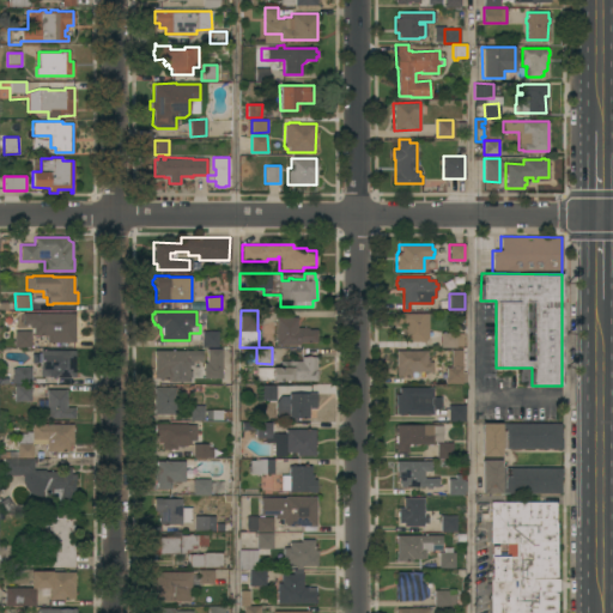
[(74,313),(74,343),(47,343),(47,335),(32,335),(32,327),(22,327),(22,313),(74,313)]
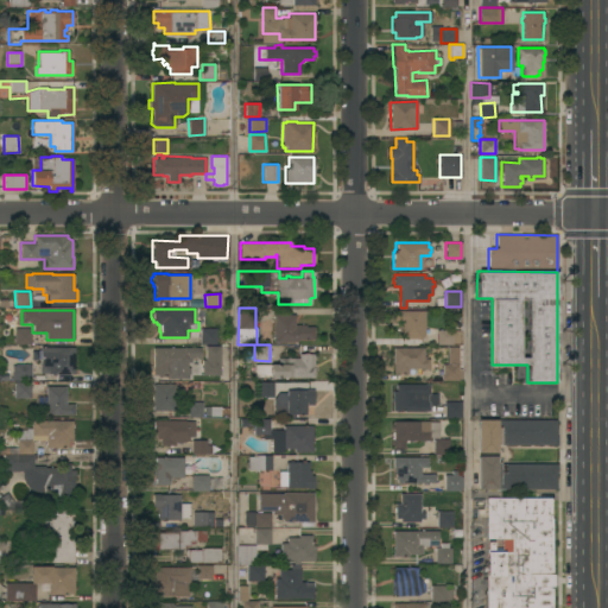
[(425,310),(425,335),(420,339),(401,339),(400,321),(393,321),(392,310),(425,310)]
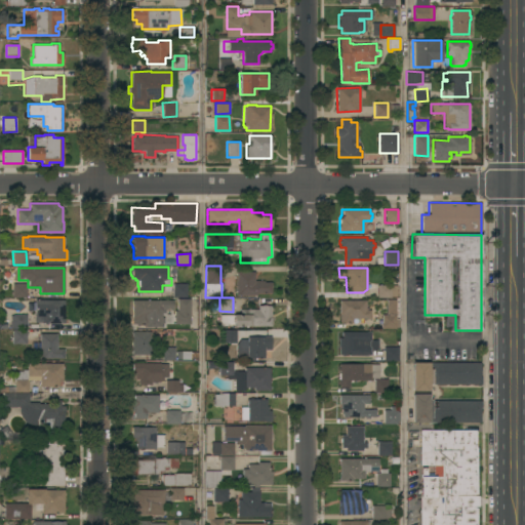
[(236,272),(254,271),(254,280),(264,280),(264,282),(271,282),(271,292),(256,293),(256,295),(236,295),(236,272)]
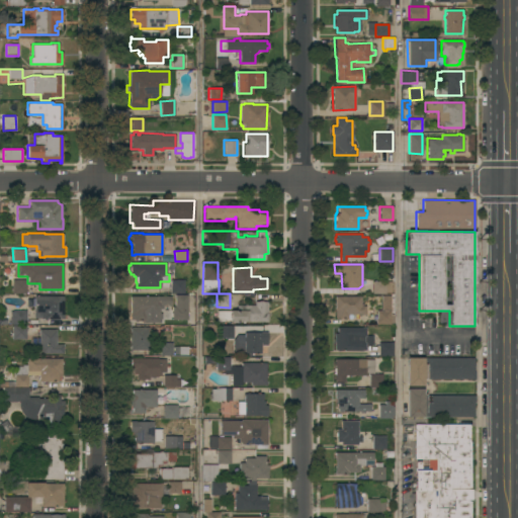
[(26,279),(26,293),(12,293),(12,279),(26,279)]
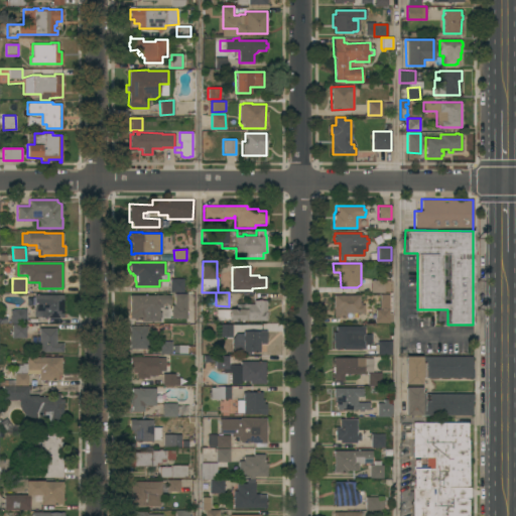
[(183,278),(183,292),(169,292),(169,278),(183,278)]
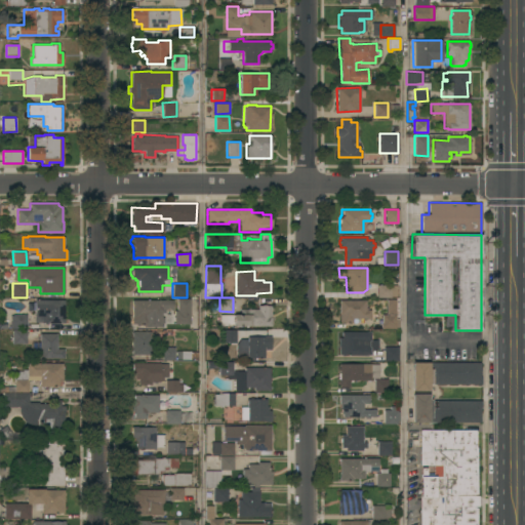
[(397,285),(397,296),(391,296),(391,297),(377,297),(377,285),(397,285)]
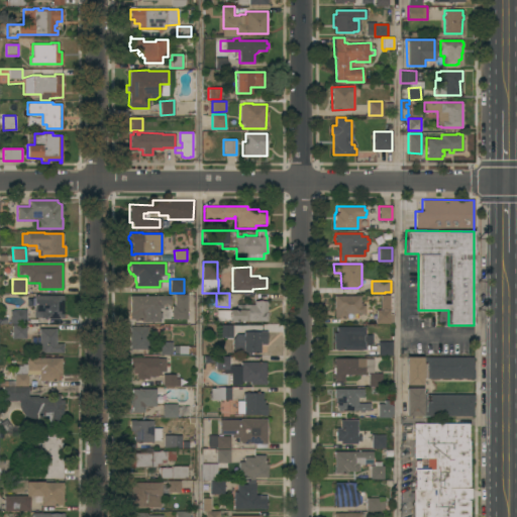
[(187,319),(172,319),(172,305),(175,305),(175,294),(187,294),(187,319)]
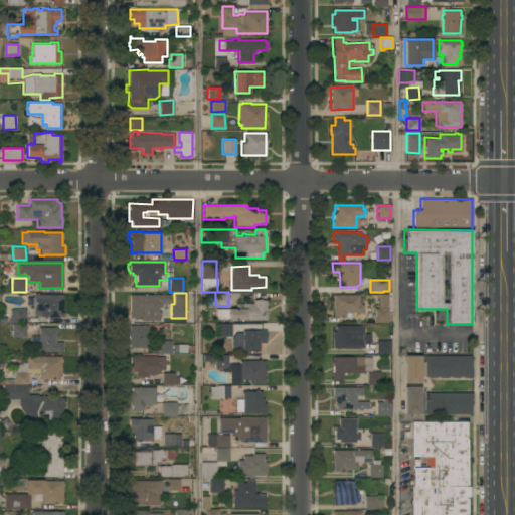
[(62,294),(62,317),(44,317),(44,316),(33,316),(33,294),(62,294)]
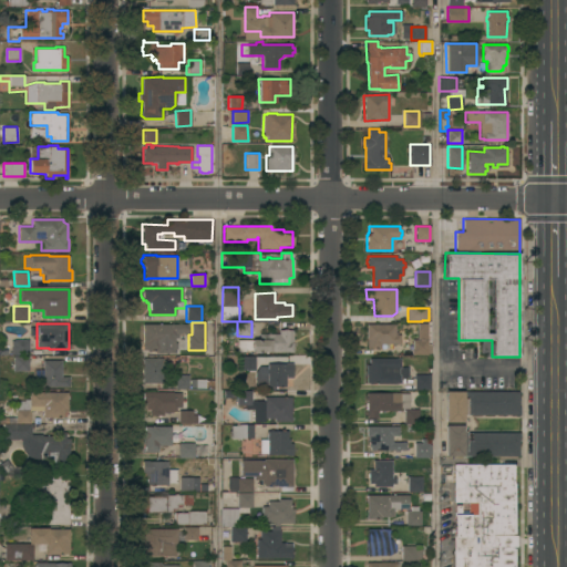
[(186,323),(186,333),(175,333),(175,342),(177,342),(177,349),(175,349),(175,353),(156,353),(156,350),(146,350),(146,344),(143,344),(143,323),(186,323)]
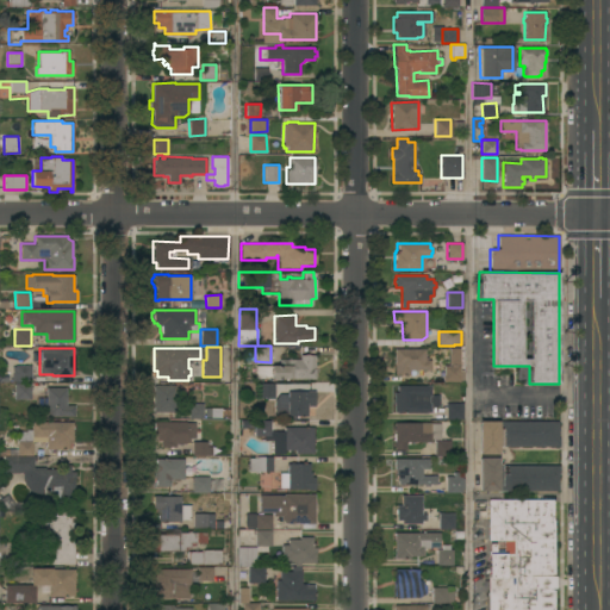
[(425,348),(425,358),(428,358),(428,360),(430,360),(430,369),(410,369),(410,374),(394,374),(393,348),(425,348)]
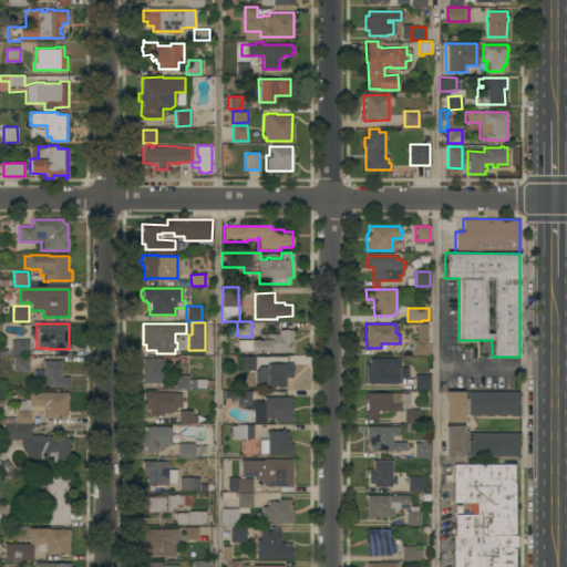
[(412,339),(416,339),(418,323),(428,323),(428,344),(431,344),(431,356),(426,356),(426,354),(412,354),(412,339)]
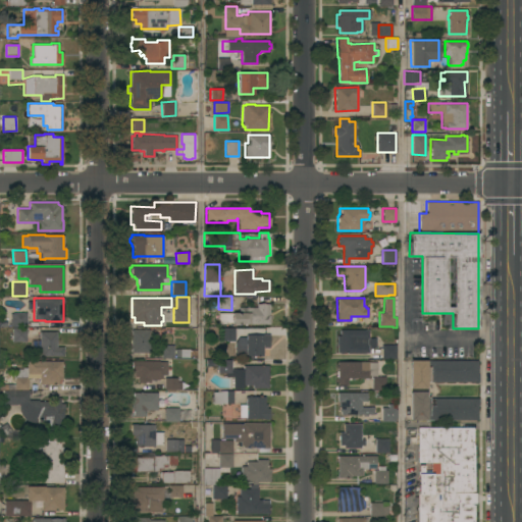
[(256,307),(256,303),(269,303),(270,324),(231,324),(231,321),(230,320),(229,316),(231,315),(231,312),(239,312),(239,307),(256,307)]
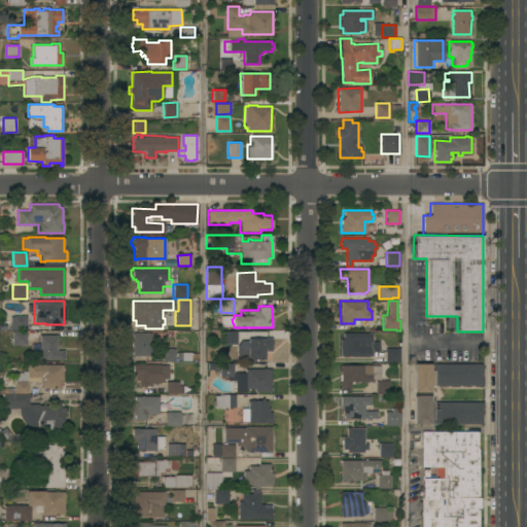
[(27,330),(13,330),(13,329),(10,329),(10,323),(10,316),(12,316),(27,316),(27,330)]
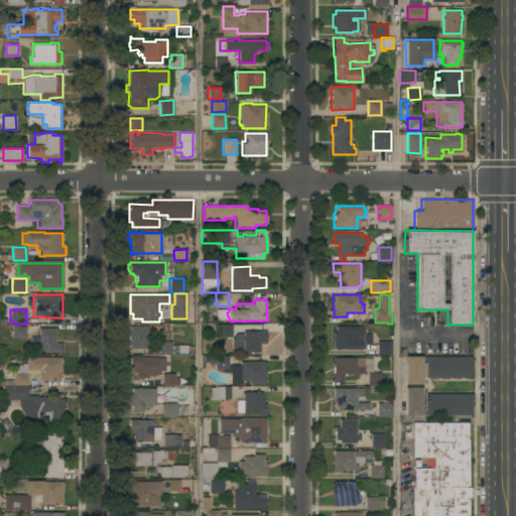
[(215,309),(216,319),(228,319),(227,309),(215,309)]
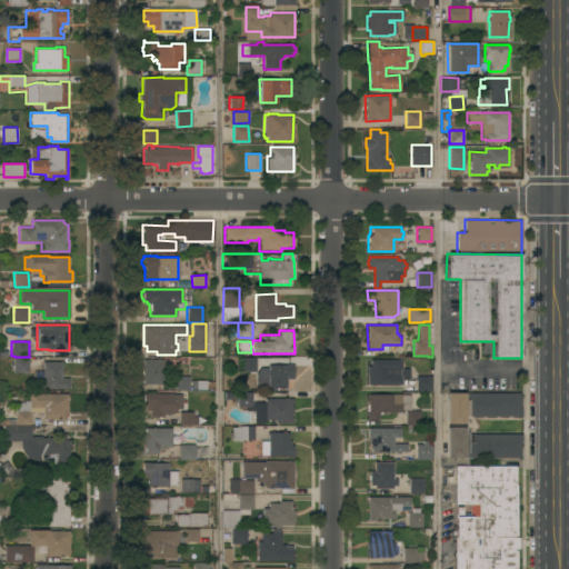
[(242,371),(242,356),(256,356),(256,371),(242,371)]
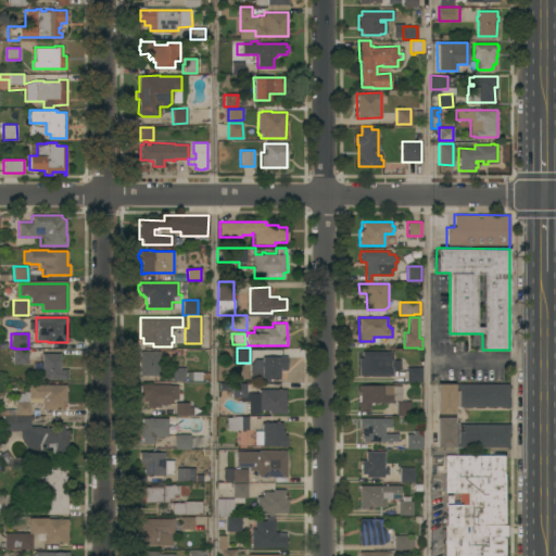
[(13,364),(13,349),(27,349),(27,364),(13,364)]
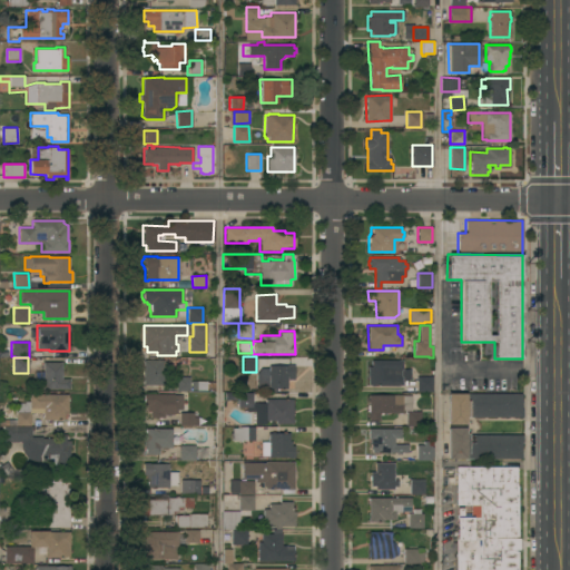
[(144,360),(163,360),(163,384),(144,384),(144,360)]
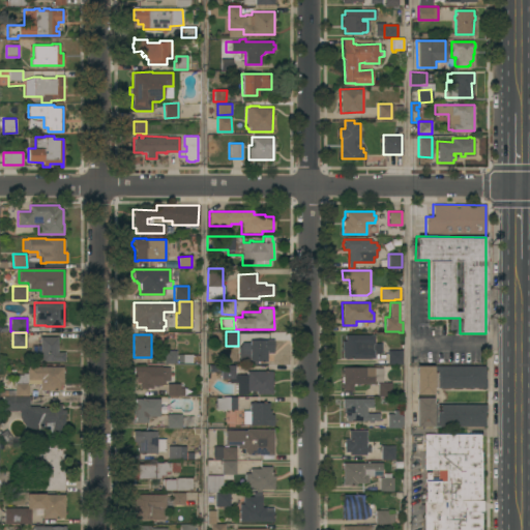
[(374,334),(374,343),(382,343),(382,352),(374,352),(374,358),(343,357),(343,341),(345,341),(345,334),(374,334)]
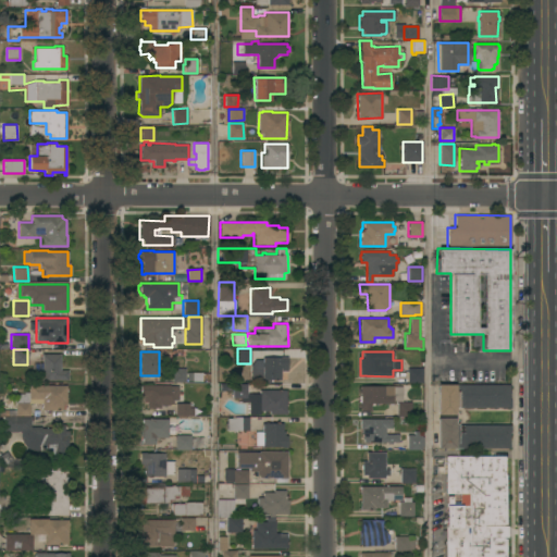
[(60,354),(60,370),(67,370),(67,380),(41,380),(41,354),(60,354)]
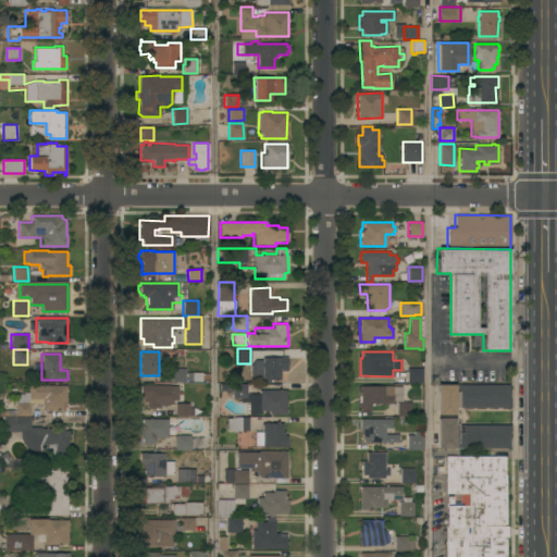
[(287,357),(287,370),(284,370),(284,379),(281,379),(281,380),(262,380),(262,367),(261,367),(261,361),(262,361),(262,357),(287,357)]
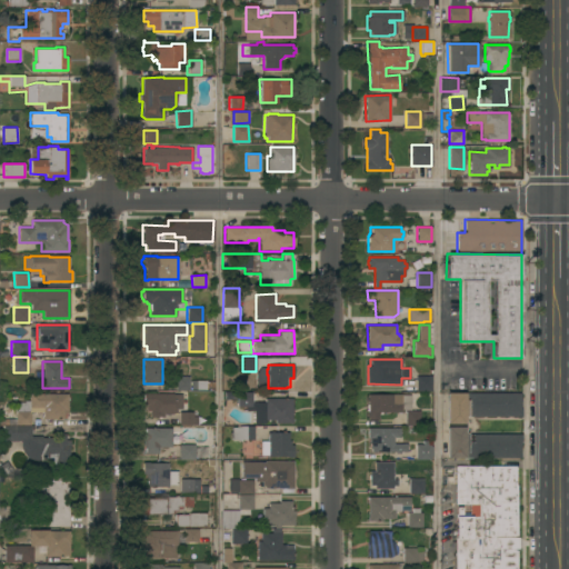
[(176,390),(176,376),(189,377),(189,390),(176,390)]
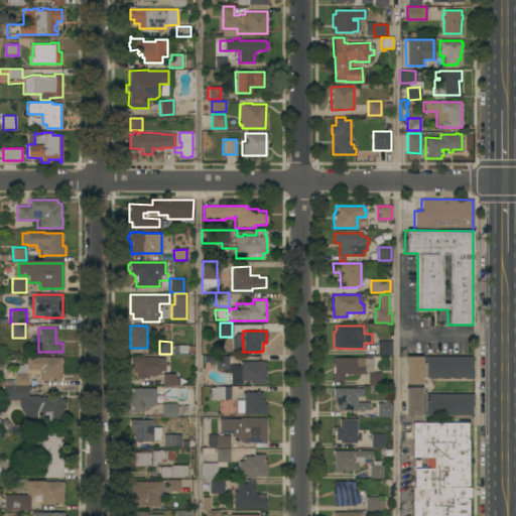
[(391,341),(391,355),(377,355),(377,353),(376,353),(375,345),(377,345),(377,341),(391,341)]
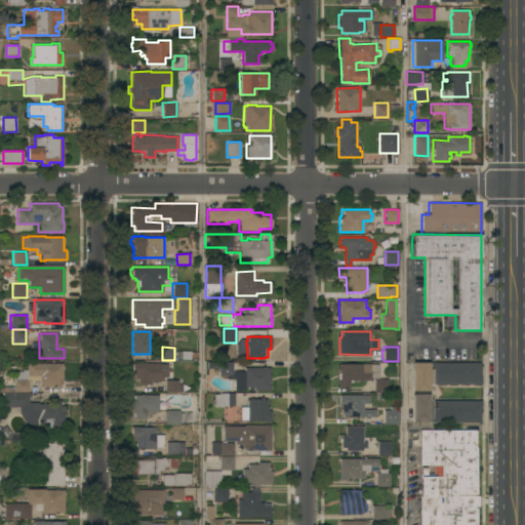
[(177,359),(177,351),(193,351),(193,359),(177,359)]
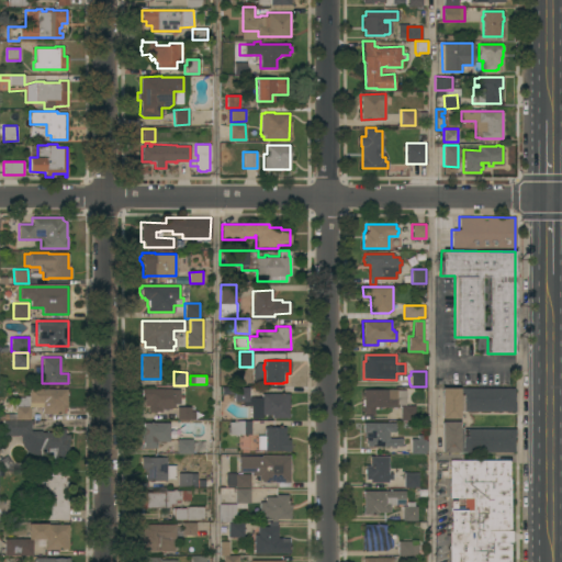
[(249,386),(249,396),(262,396),(262,393),(288,393),(288,394),(290,395),(289,407),(288,408),(288,417),(271,417),(271,419),(265,419),(265,414),(262,414),(262,418),(251,418),(251,406),(243,406),(243,402),(234,402),(234,386),(249,386)]
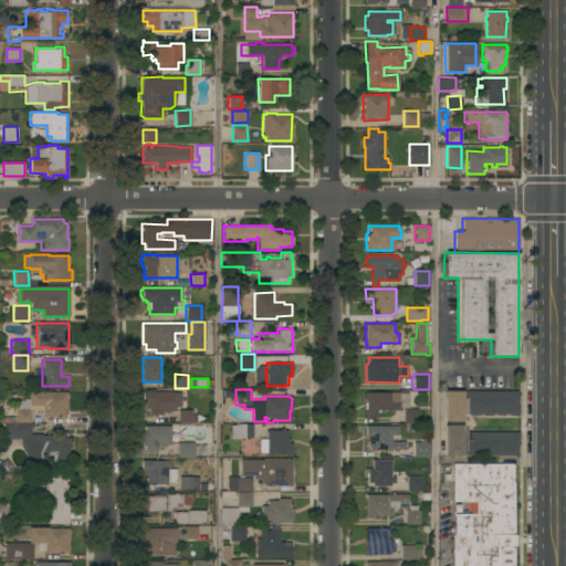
[(443,390),(462,390),(517,390),(517,407),(519,407),(519,413),(462,413),(462,422),(443,421),(443,390)]
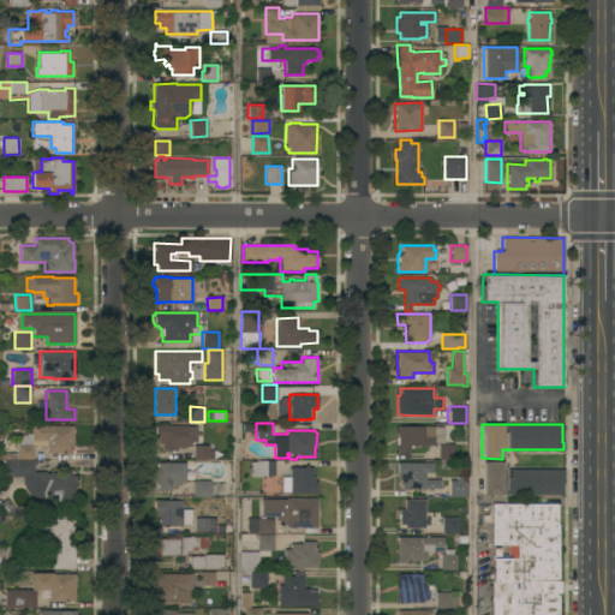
[(73,425),(73,446),(69,446),(69,453),(46,453),(46,445),(35,445),(35,447),(33,447),(34,459),(17,460),(17,445),(17,435),(27,435),(27,433),(31,433),(31,425),(73,425)]
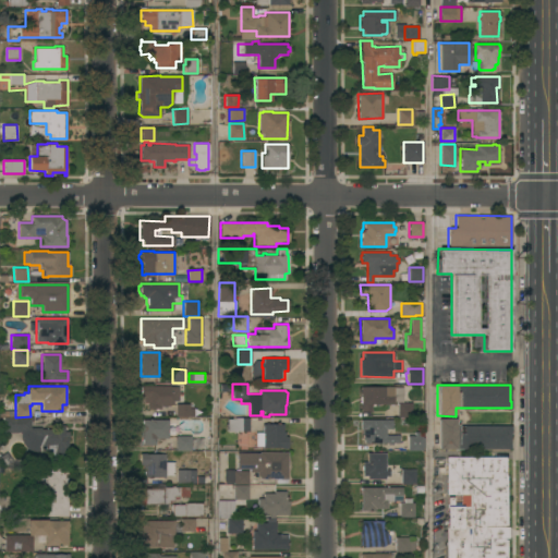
[(170,386),(179,386),(179,401),(172,401),(172,405),(160,405),(160,409),(146,409),(146,402),(143,402),(143,397),(141,397),(141,386),(170,386)]
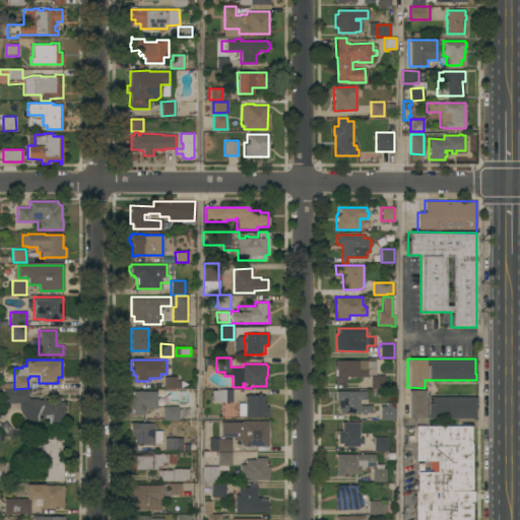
[(367,360),(367,361),(375,361),(375,374),(369,374),(369,377),(346,377),(346,383),(336,383),(336,382),(334,380),(334,363),(336,363),(336,360),(367,360)]
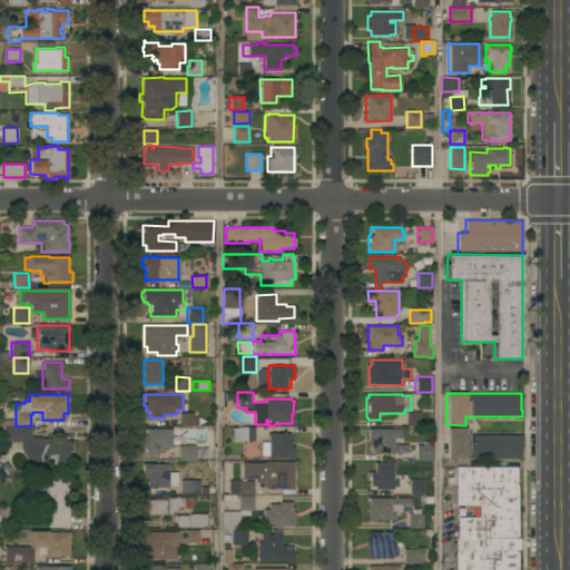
[(421,425),(406,425),(406,411),(421,411),(421,425)]
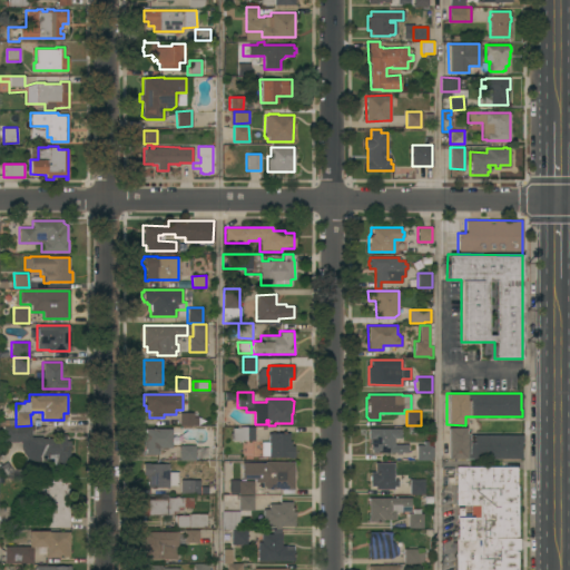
[(179,425),(179,412),(193,412),(193,425),(179,425)]
